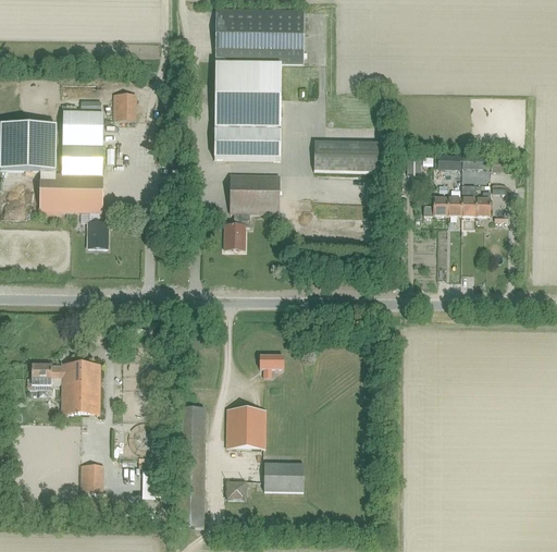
[(215,8),(215,60),(304,61),(304,9),(215,8)]
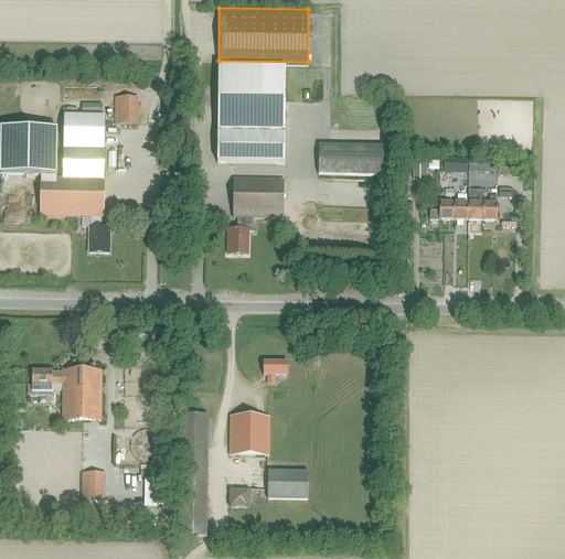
[(219,62),(217,130),(284,131),(285,63),(219,62)]
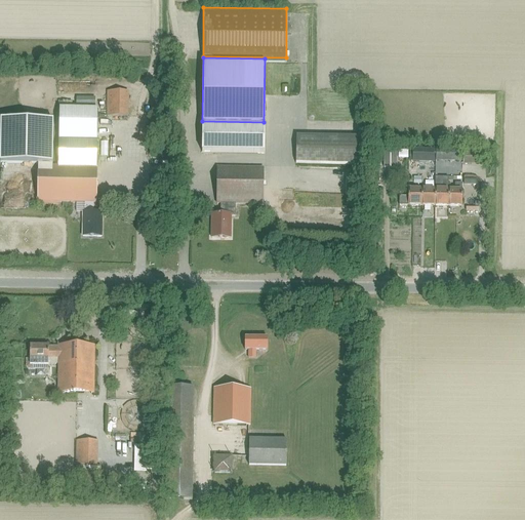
[(124,86),(107,86),(107,112),(128,112),(128,86),(124,86)]
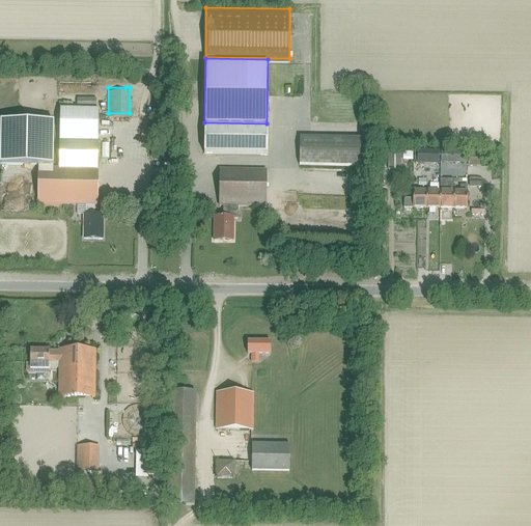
[(94,200),(98,200),(98,168),(99,168),(99,105),(59,105),(59,163),(53,163),(39,163),(38,199),(86,199),(86,210),(84,210),(84,234),(103,234),(103,211),(94,210),(94,200)]
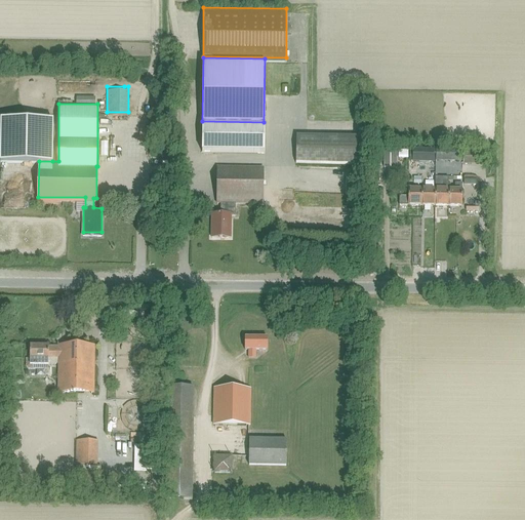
[(53,116),(1,115),(1,158),(39,159),(39,161),(52,161),(53,116)]
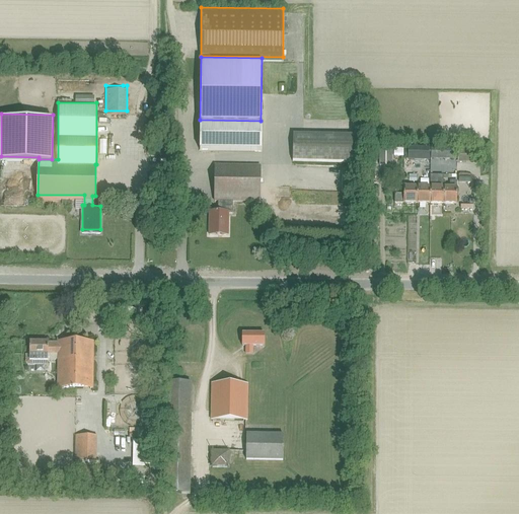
[(261,121),(200,120),(200,145),(261,145),(261,121)]
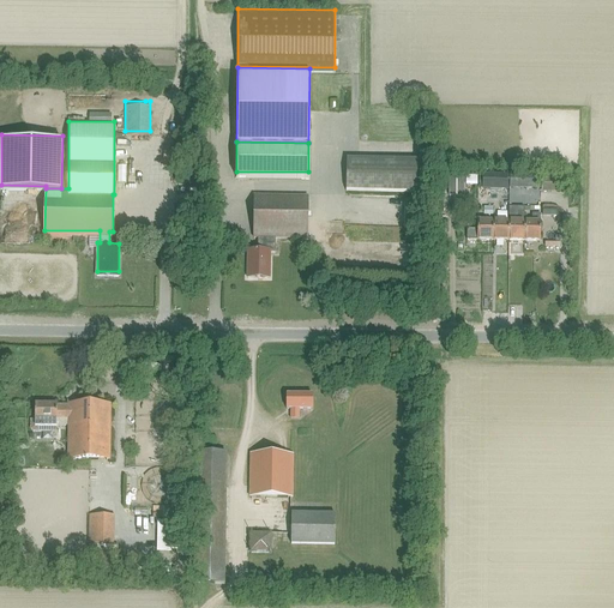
[(347,161),(347,185),(423,185),(423,161),(347,161)]
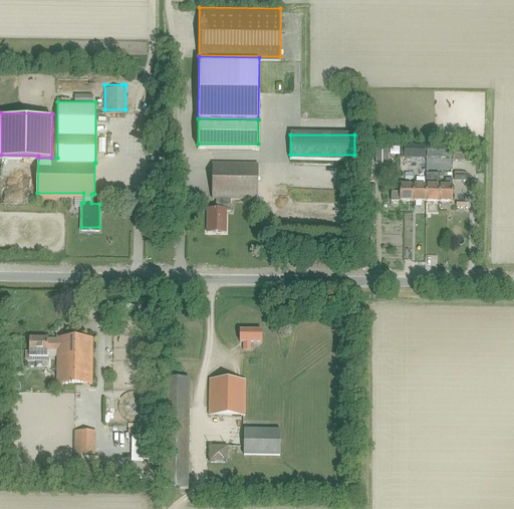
[(388,160),(388,143),(381,143),(381,140),(375,140),(375,160),(388,160)]
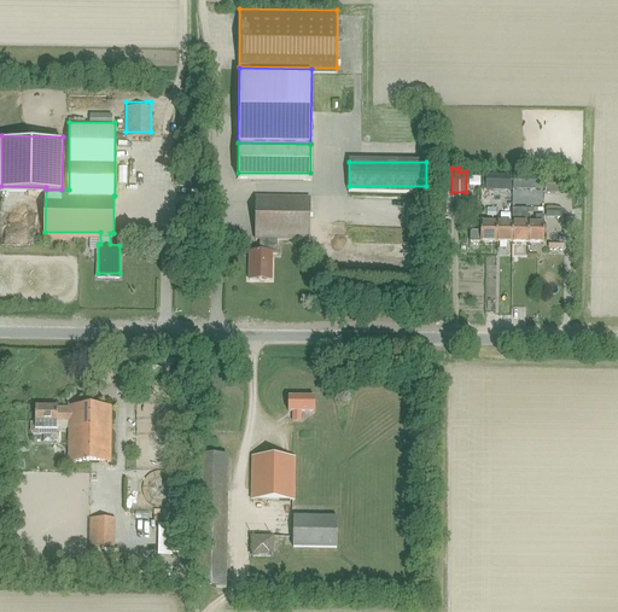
[(511,170),(487,170),(487,185),(511,186),(511,170)]
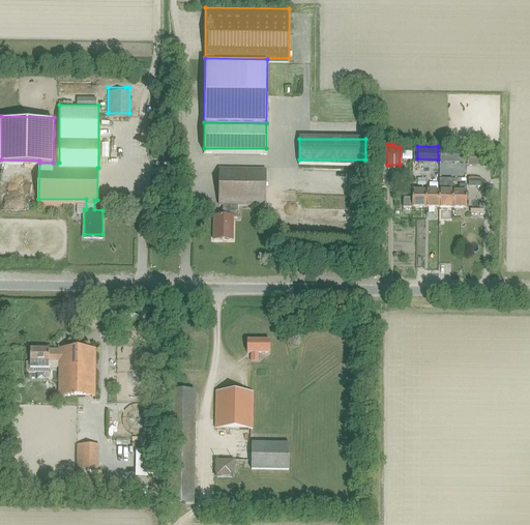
[(465,147),(440,146),(440,157),(465,158),(465,147)]
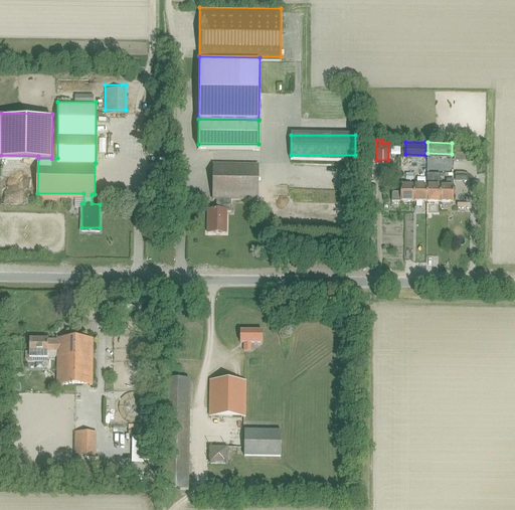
[(403,143),(394,144),(394,151),(404,151),(403,143)]
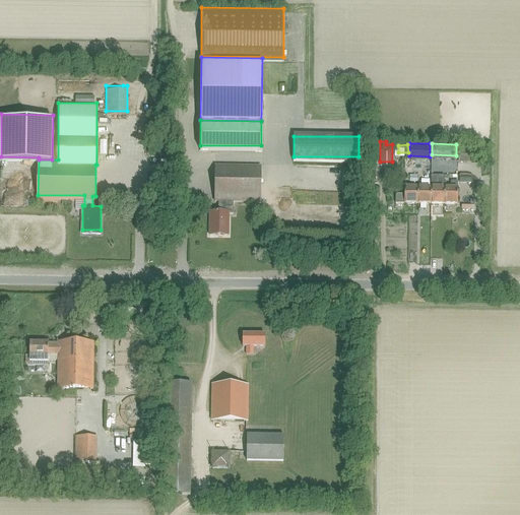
[(458,145),(458,157),(480,158),(480,145),(458,145)]
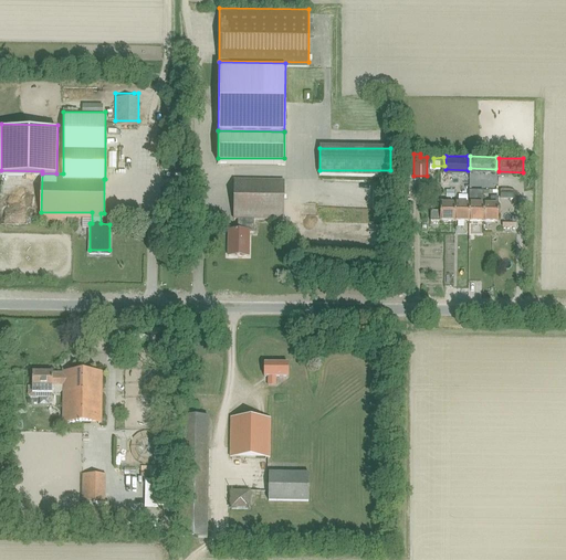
[(283,215),(284,176),(234,176),(234,214),(238,214),(238,225),(229,225),(228,251),(249,252),(249,225),(248,225),(248,214),(283,215)]
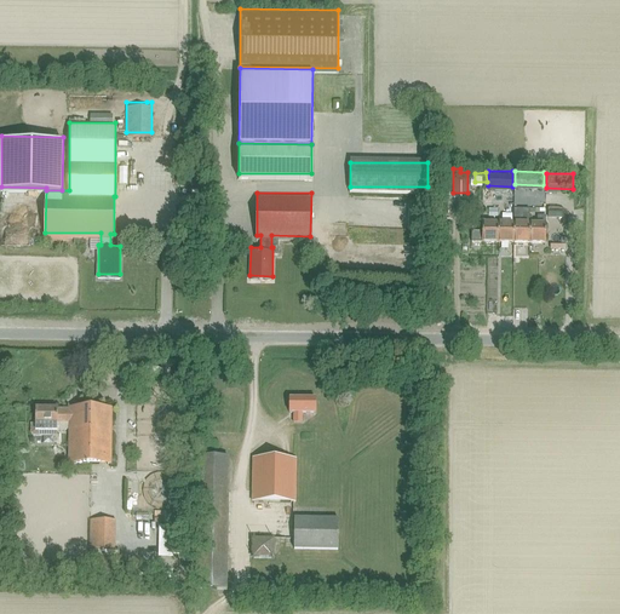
[(529,218),(529,237),(545,237),(545,218),(545,211),(537,211),(537,218),(529,218)]
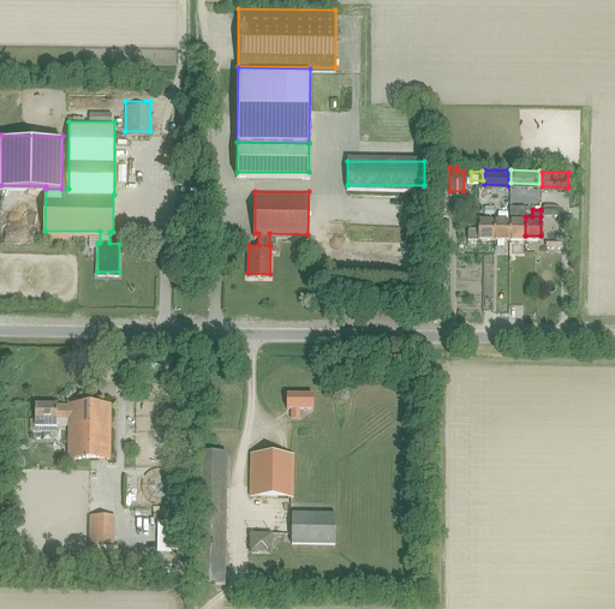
[(525,236),(525,216),(525,210),(519,210),(519,216),(509,216),(509,236),(525,236)]
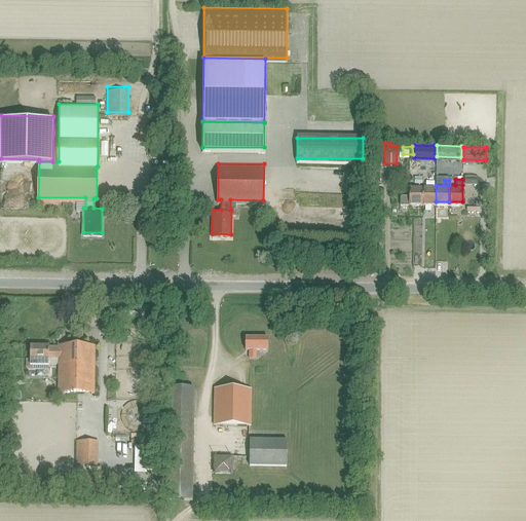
[(422,201),(422,185),(409,185),(409,192),(400,192),(400,201),(409,201),(422,201)]
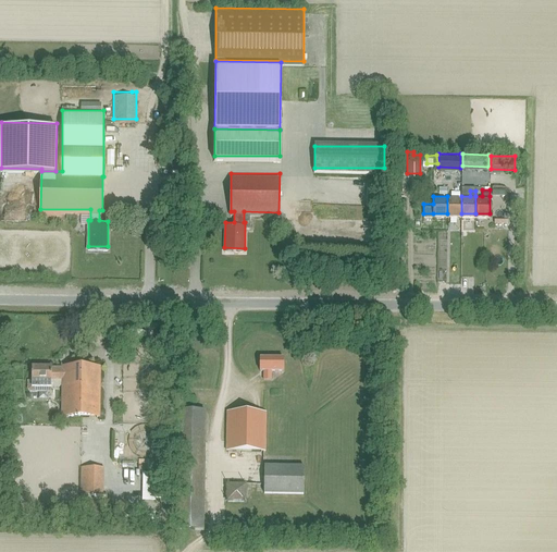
[(461,213),(461,196),(447,196),(447,213),(461,213)]
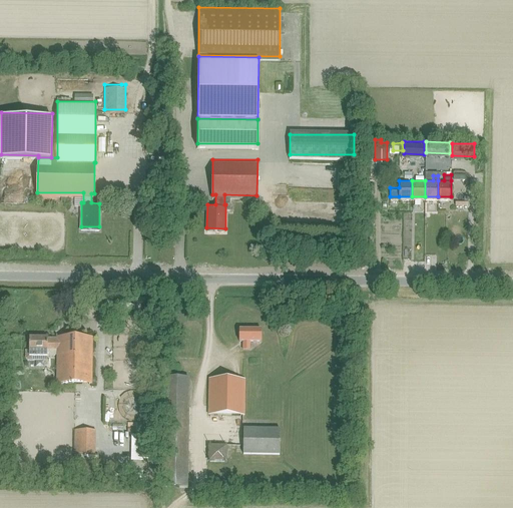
[(261,337),(261,326),(238,326),(238,337),(242,337),(242,346),(249,346),(249,337),(261,337)]
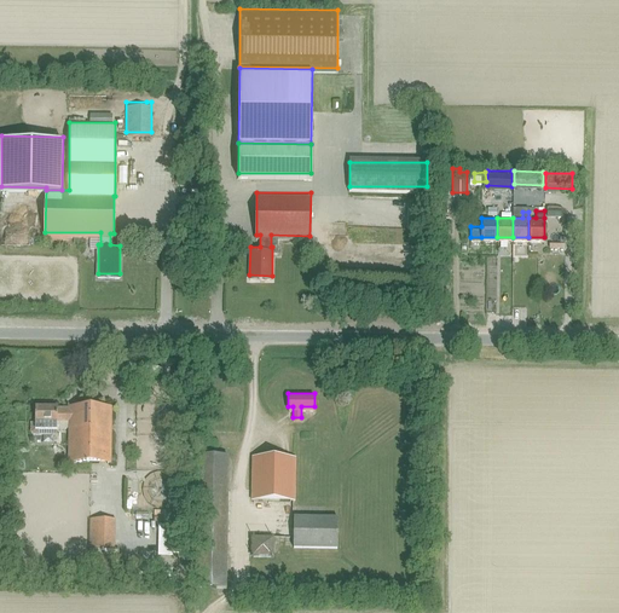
[(110,458),(111,403),(69,402),(69,403),(57,403),(35,403),(35,417),(32,417),(32,427),(34,429),(42,429),(47,426),(57,426),(57,423),(69,423),(69,458),(110,458)]
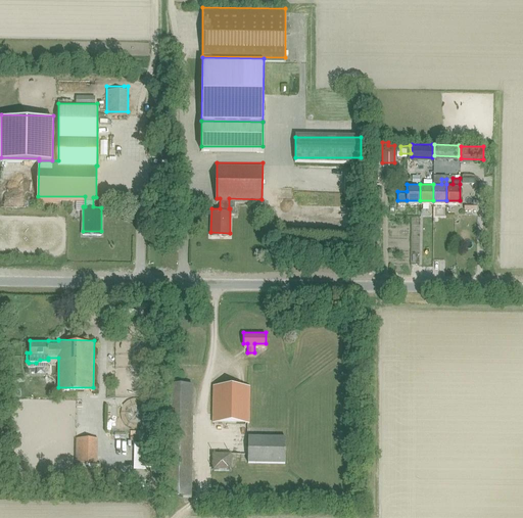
[(192,469),(193,381),(167,381),(164,492),(191,492),(192,469)]
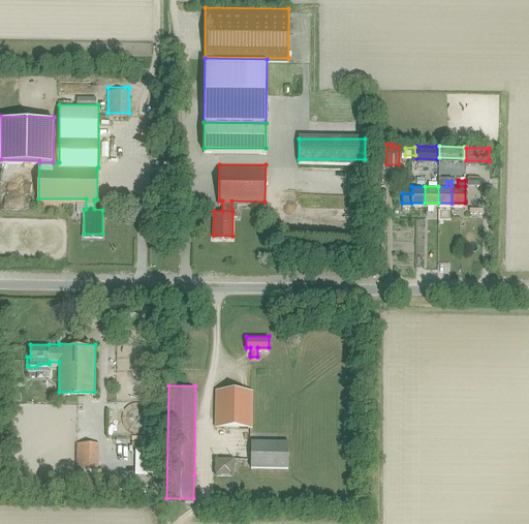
[(252,425),(252,388),(216,387),(215,424),(252,425)]
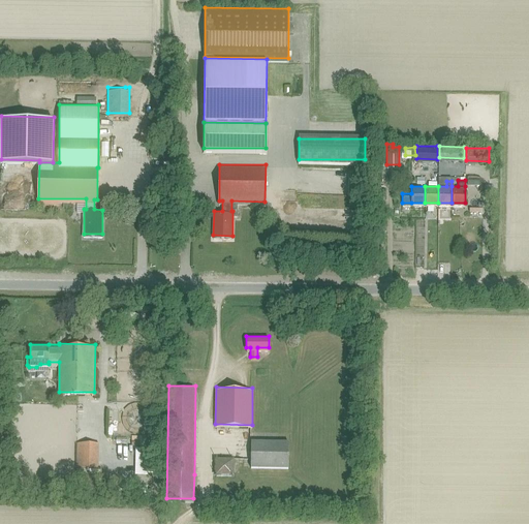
[(288,465),(288,438),(251,437),(251,464),(288,465)]
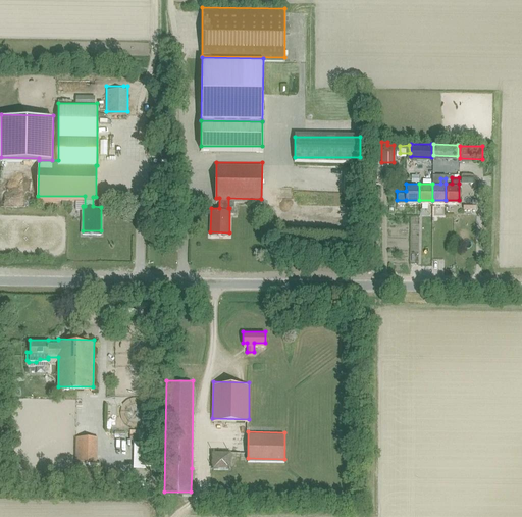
[(97,459),(97,433),(75,433),(75,458),(82,458),(82,464),(95,465),(95,459),(97,459)]
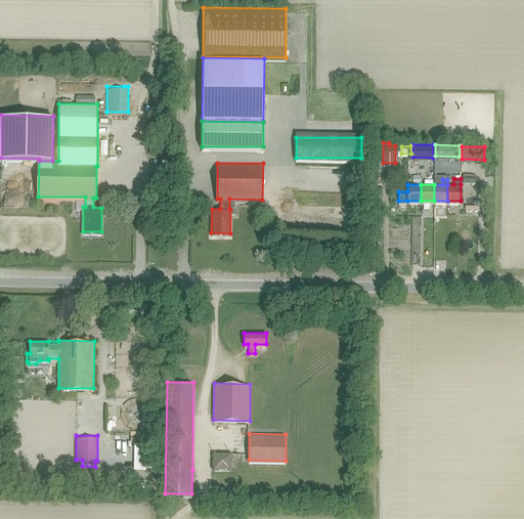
[(231,468),(231,451),(212,450),(212,468),(231,468)]
